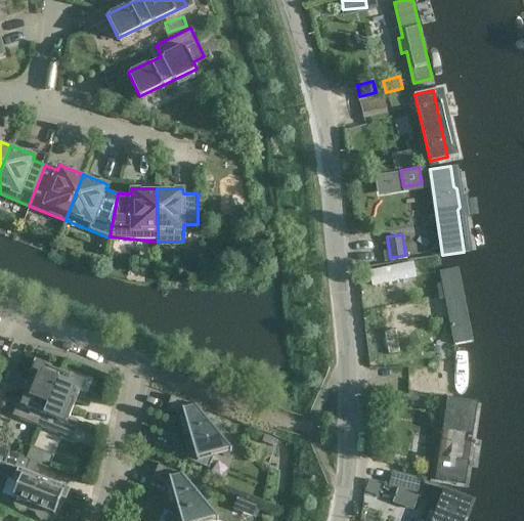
[(412,260),(369,269),(373,283),(416,273),(412,260)]
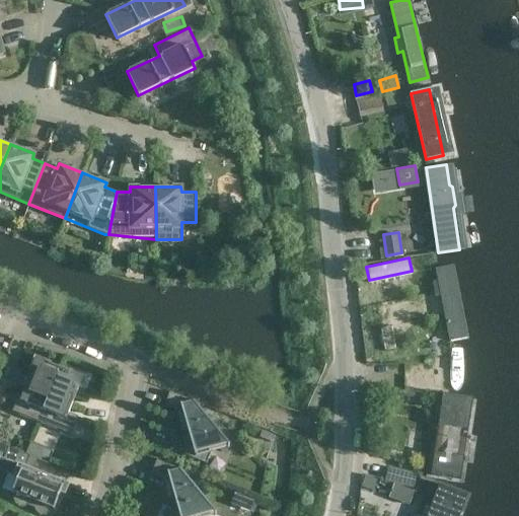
[(451,339),(467,336),(453,264),(437,268),(451,339)]
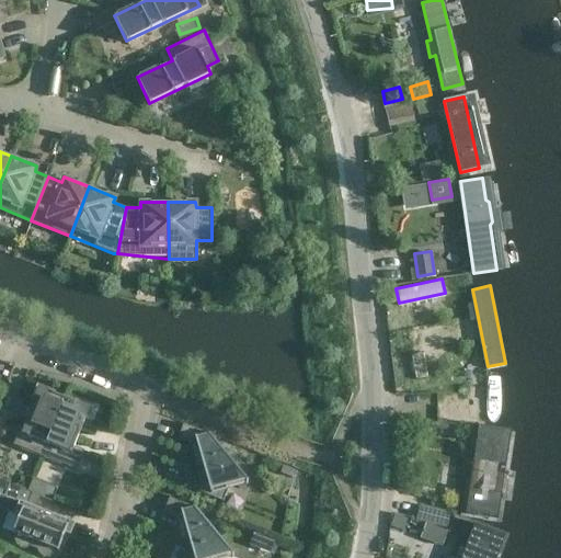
[(12,442),(41,454),(65,396),(54,391),(55,389),(37,382),(32,396),(34,397),(23,424),(20,423),(12,442)]
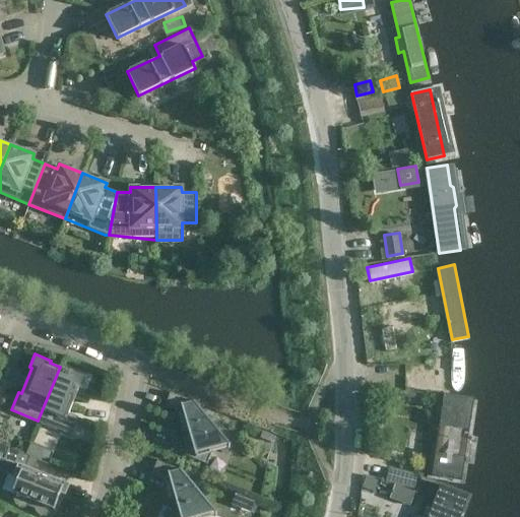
[(60,367),(38,421),(64,431),(71,412),(69,411),(78,387),(81,388),(86,375),(70,368),(69,371),(60,367)]
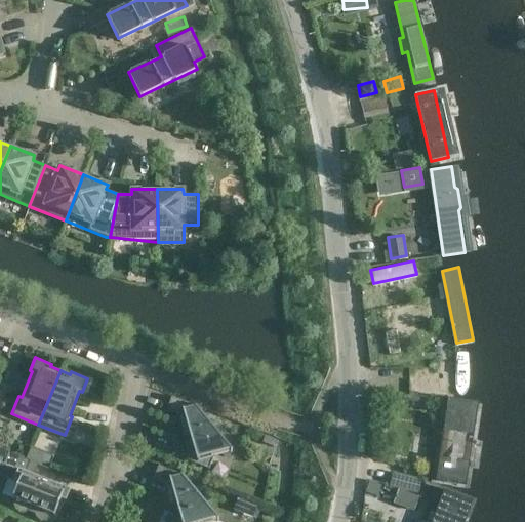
[(205,407),(171,394),(166,408),(185,416),(192,443),(186,458),(209,467),(214,454),(232,450),(203,413),(205,407)]
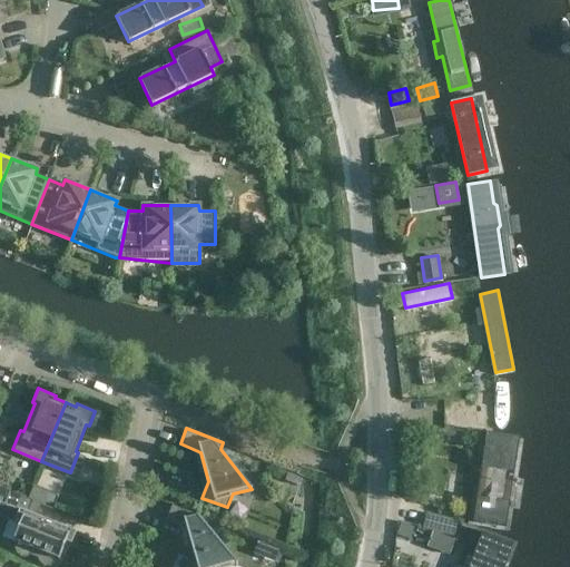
[(475,476),(471,511),(492,514),(503,436),(482,432),(478,467),(474,467),(473,476),(475,476)]
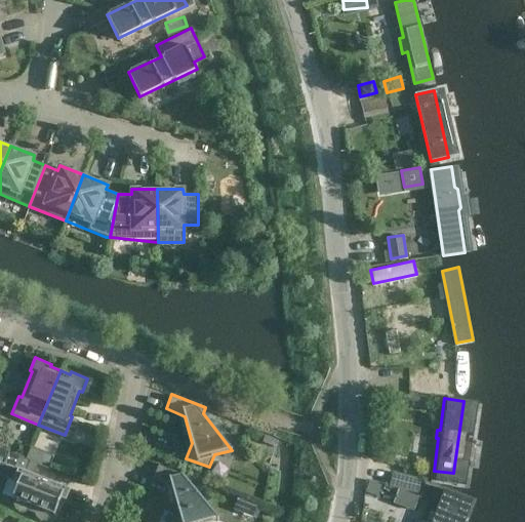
[(266,430),(261,439),(274,445),(278,436),(266,430)]
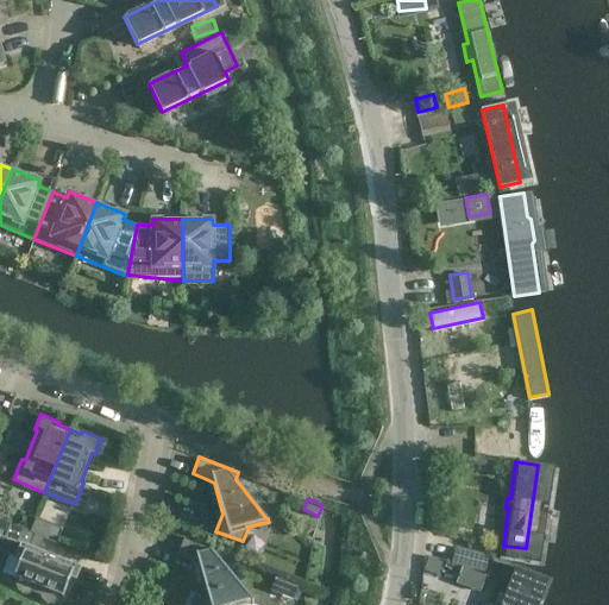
[(30,530),(31,529),(0,516),(0,533),(20,541),(39,549),(44,536),(30,530)]
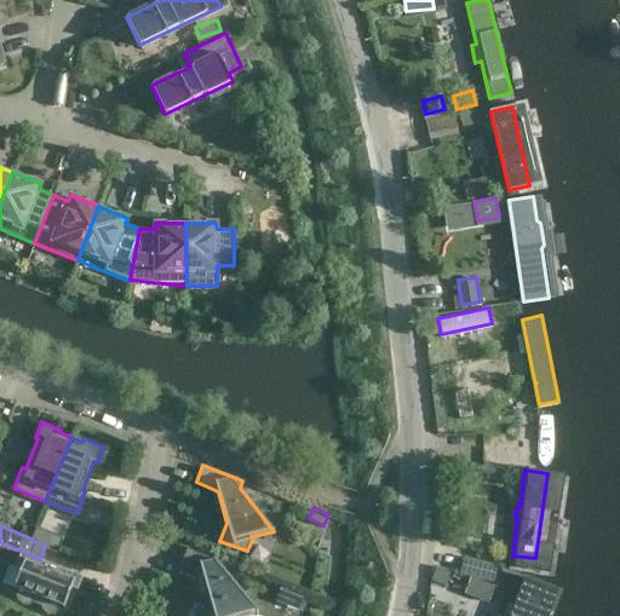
[(30,540),(45,546),(58,551),(63,537),(36,527),(32,539),(30,540)]
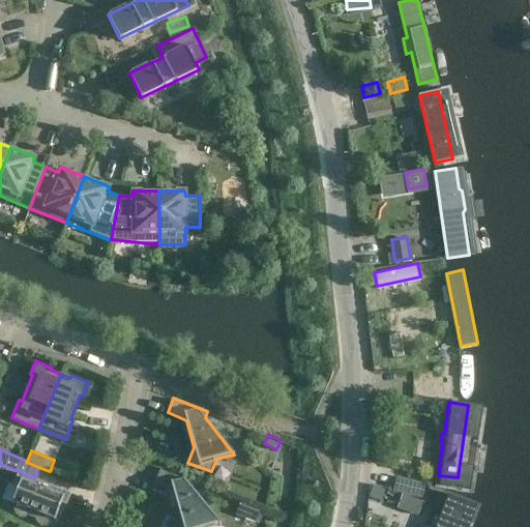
[(180,517),(176,526),(205,526),(221,524),(192,487),(194,480),(159,467),(154,481),(173,490),(180,517)]
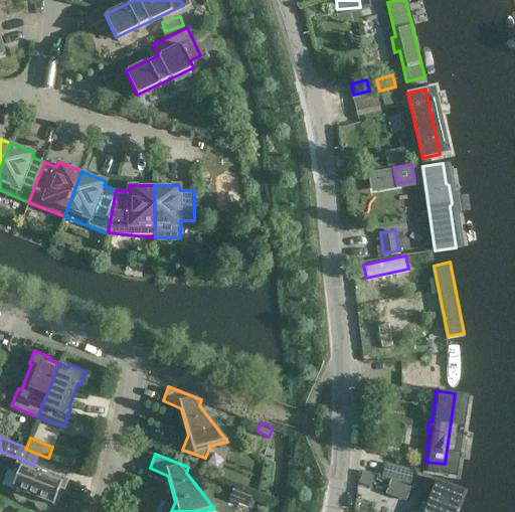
[(68,479),(33,465),(17,458),(13,469),(18,471),(11,487),(14,488),(13,489),(13,491),(13,493),(13,495),(14,497),(15,498),(16,500),(18,500),(20,501),(23,501),(24,501),(25,500),(26,500),(27,499),(33,501),(34,503),(35,505),(38,508),(40,509),(46,509),(48,508),(50,507),(53,504),(59,488),(64,490),(68,479)]
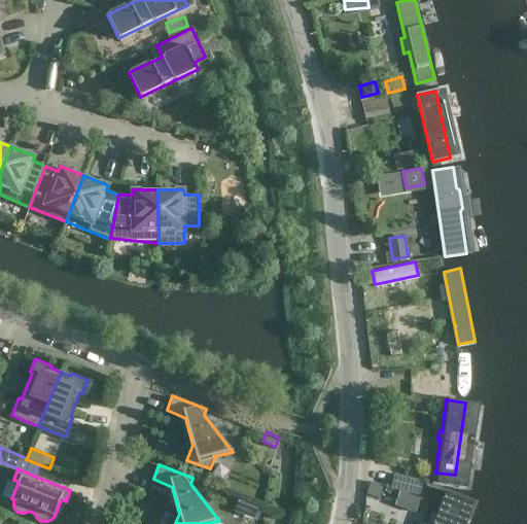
[(394,472),(390,487),(419,494),(423,479),(394,472)]
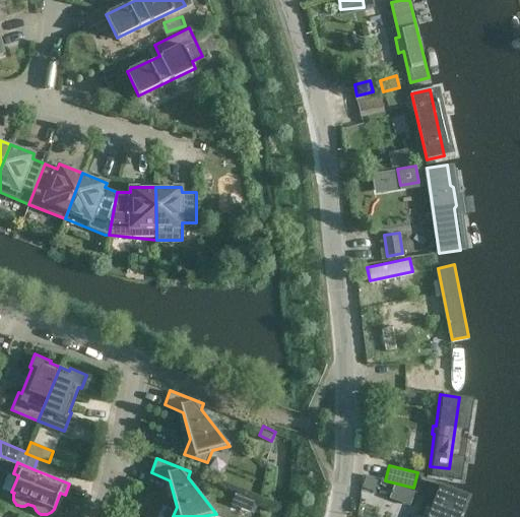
[(366,474),(362,486),(374,490),(378,478),(366,474)]
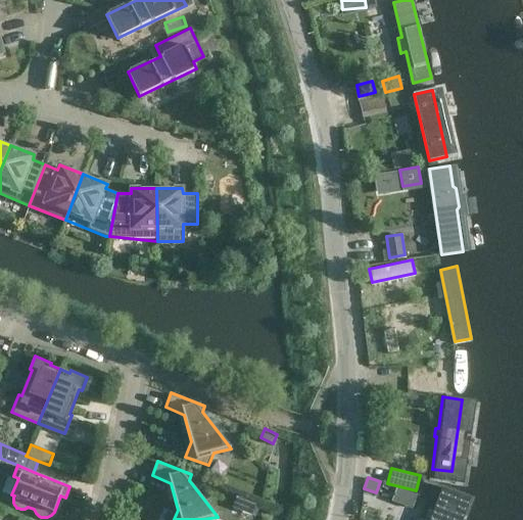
[(440,481),(426,519),(446,519),(460,487),(440,481)]
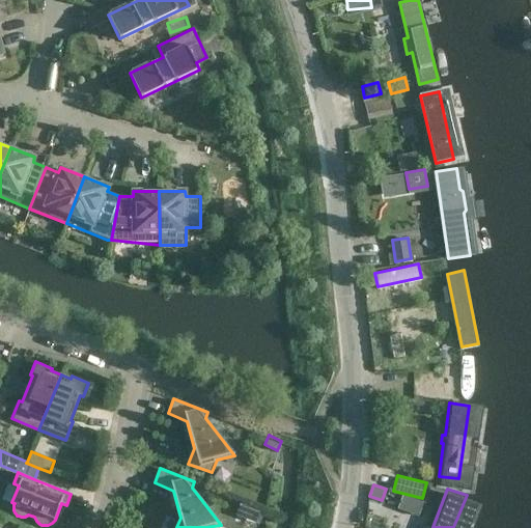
[(401,493),(397,503),(418,511),(422,501),(401,493)]
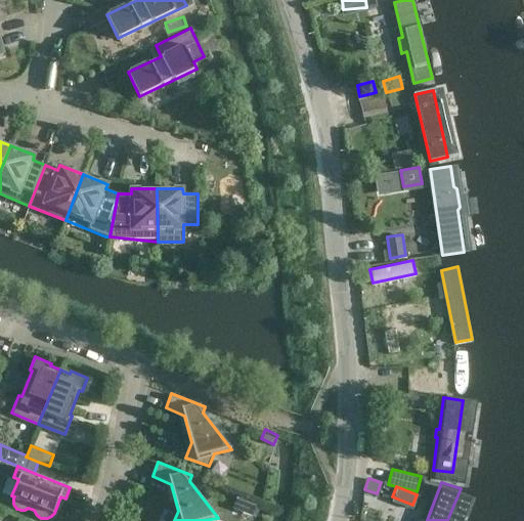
[(245,500),(243,509),(258,514),(261,505),(245,500)]
